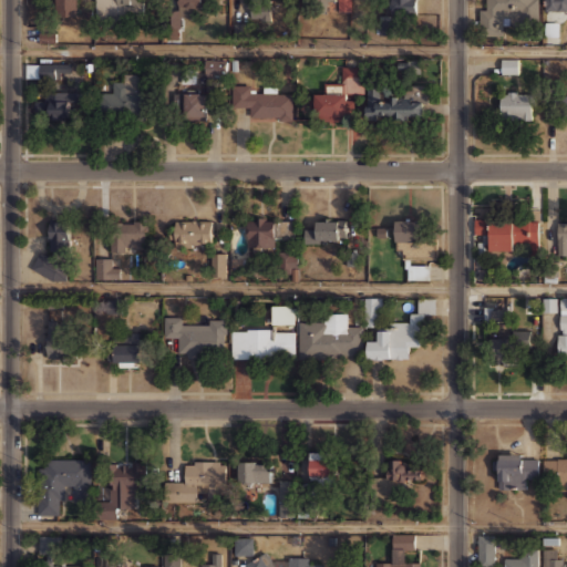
[(79,0),(54,0),(54,16),(79,16),(79,0)]
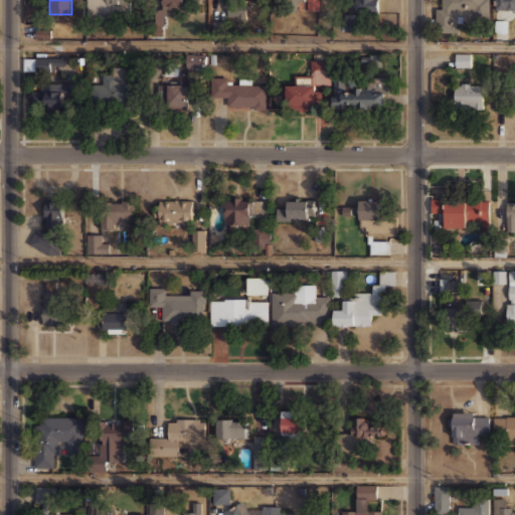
[(87,0),(87,15),(129,14),(128,0),(87,0)]
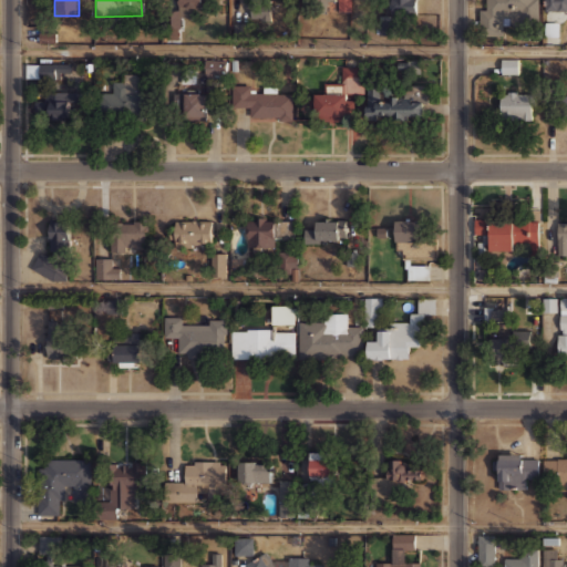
[(205,17),(205,0),(177,0),(177,17),(205,17)]
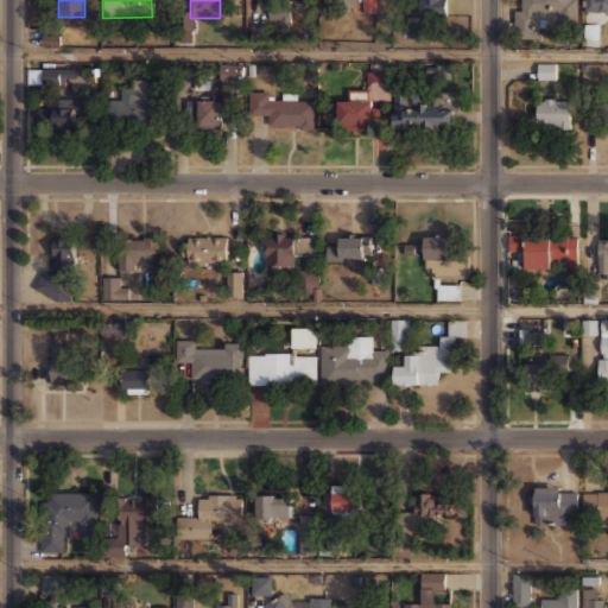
[(271,0),(271,18),(286,18),(286,0),(271,0)]
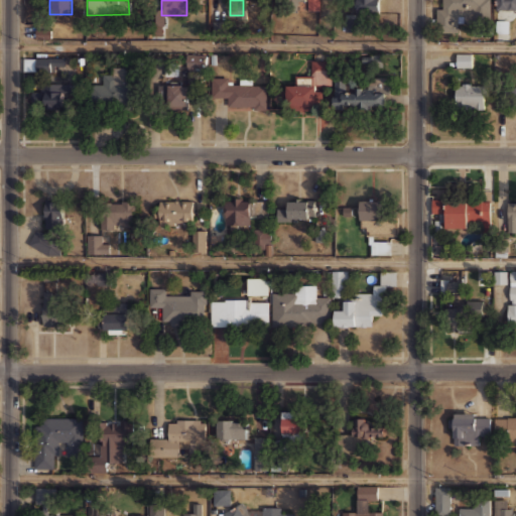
[(285,0),(285,9),(318,9),(318,0),(285,0)]
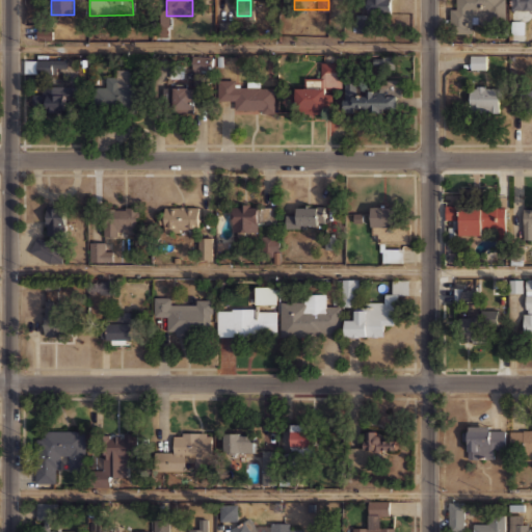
[(391,11),(391,0),(365,0),(365,11),(391,11)]
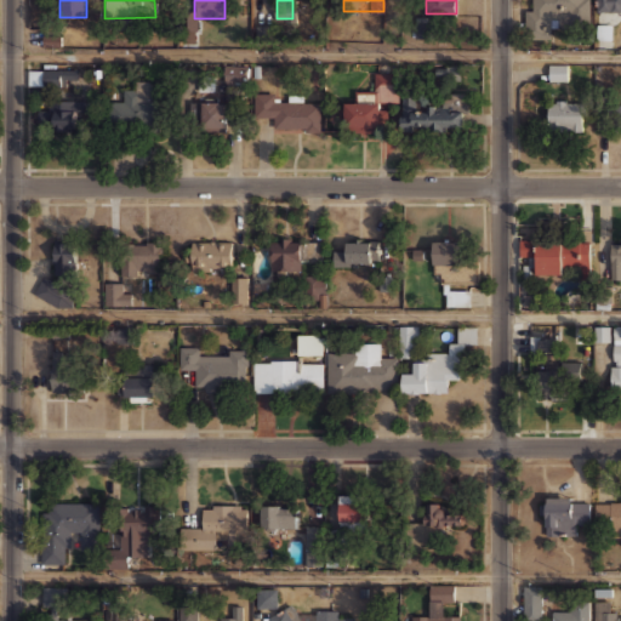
[(586,0),(533,0),(533,6),(524,6),(524,38),(550,38),(551,20),(586,20),(586,0)]
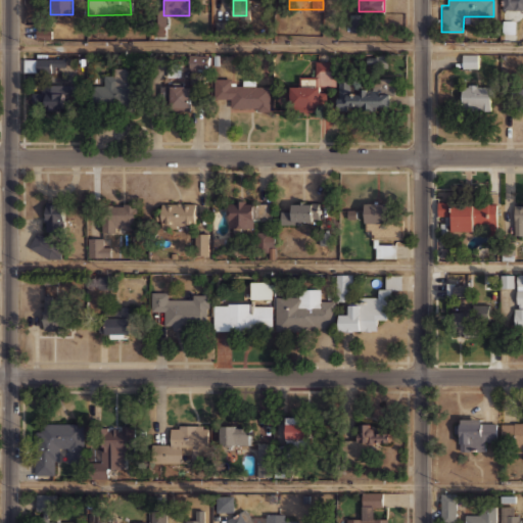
[(522,0),(502,0),(502,9),(522,9),(522,0)]
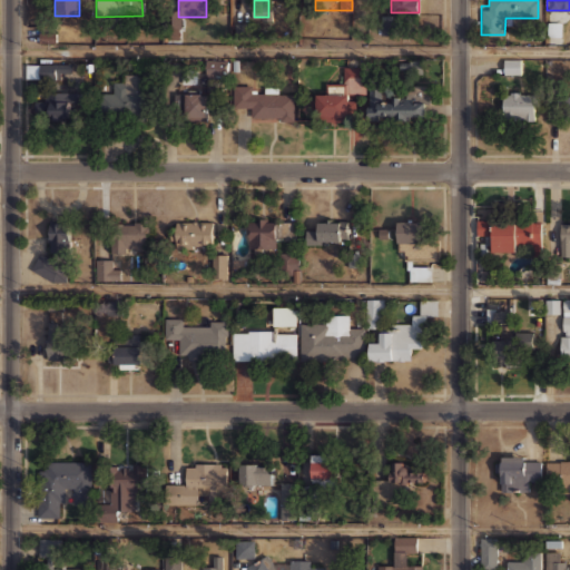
[(562,36),(561,23),(549,23),(549,36),(562,36)]
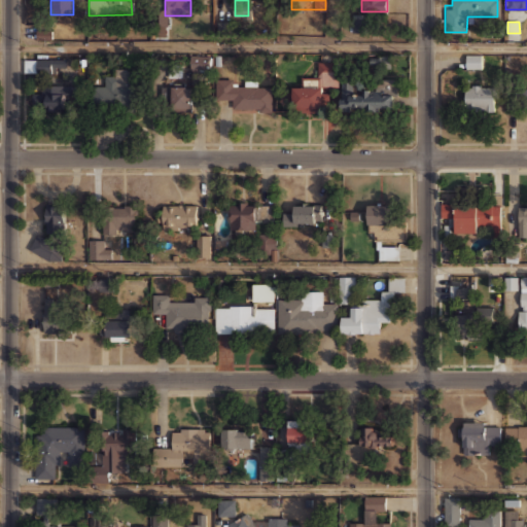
[(482,54),(464,54),(464,68),(482,68),(482,54)]
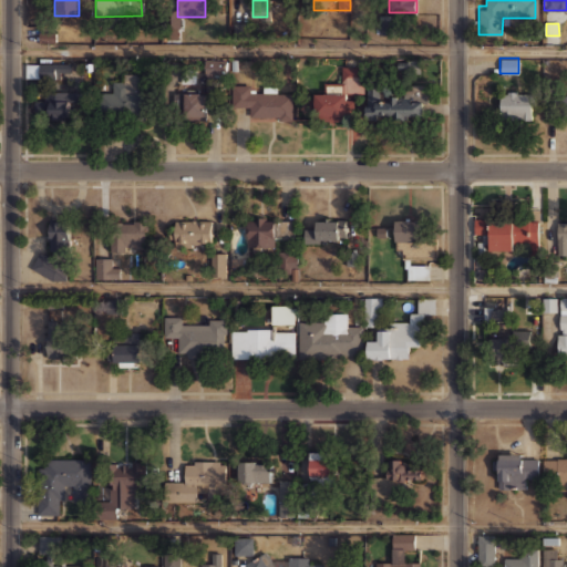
[(206,73),(218,73),(218,59),(206,59),(206,73)]
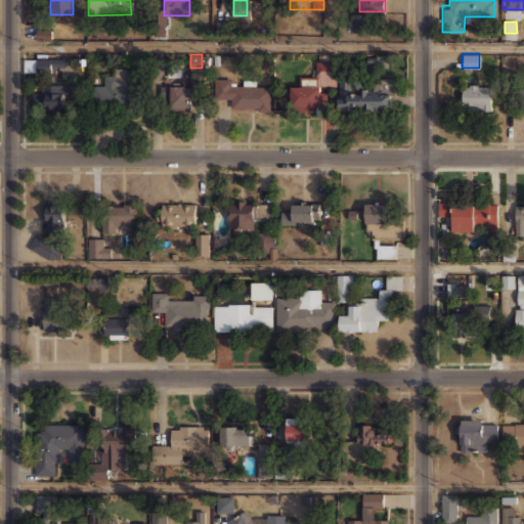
[(25,58),(25,72),(56,72),(56,64),(64,64),(64,58),(25,58)]
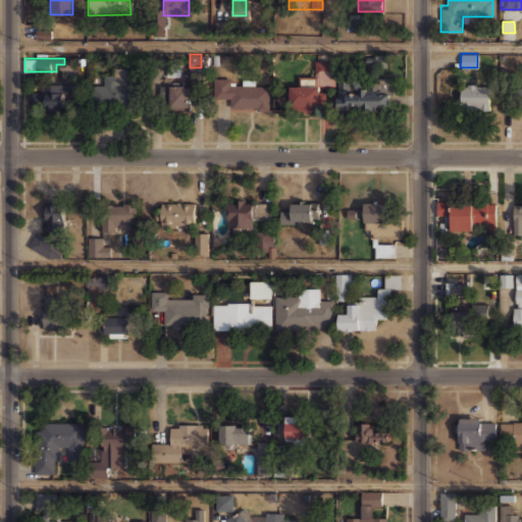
[(289,109),(322,109),(323,86),(332,86),(332,60),(313,60),(313,75),(300,75),(300,86),(290,86),(289,109)]
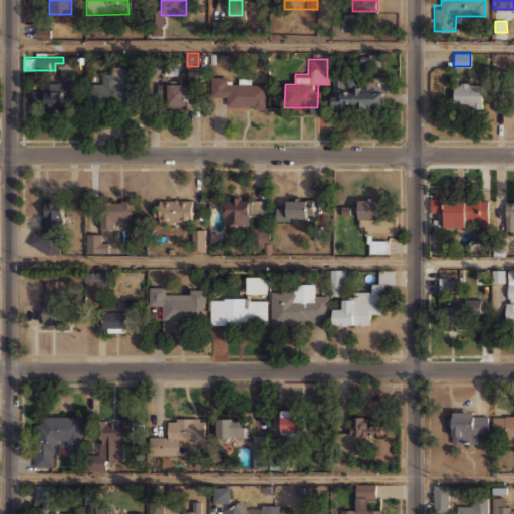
[(89,102),(131,103),(132,68),(110,67),(110,74),(100,74),(100,82),(89,82),(89,102)]
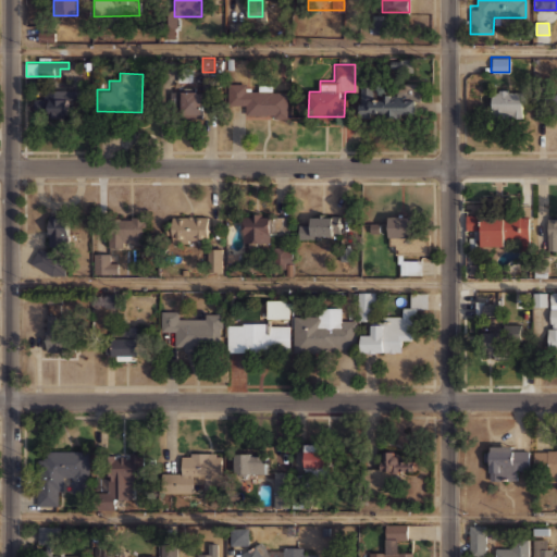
[(287,116),(287,94),(272,94),(272,85),(263,85),(263,91),(249,91),(249,83),(227,83),(227,106),(247,106),(247,116),(287,116)]
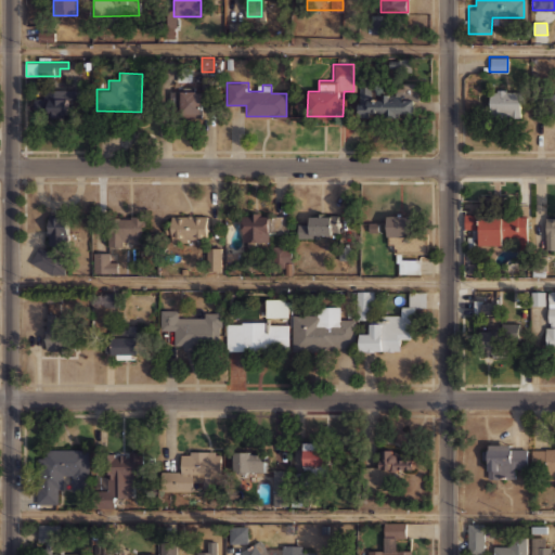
[(421,82),(396,82),(396,92),(372,92),(372,84),(359,84),(359,114),(421,114),(421,82)]
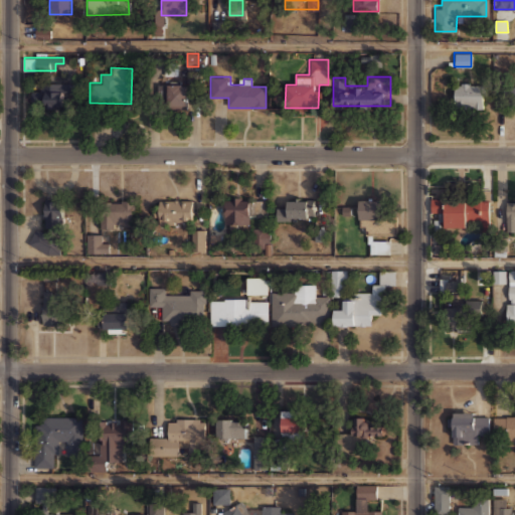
[(38,81),(38,90),(31,90),(31,101),(41,101),(41,108),(63,108),(63,81),(38,81)]
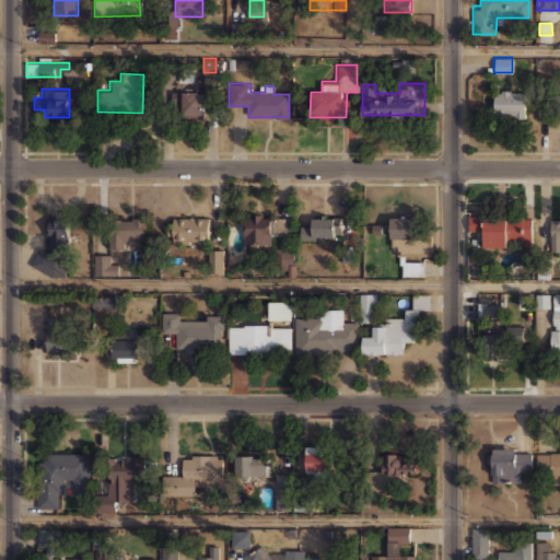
[(525,117),(525,90),(492,90),(492,117),(525,117)]
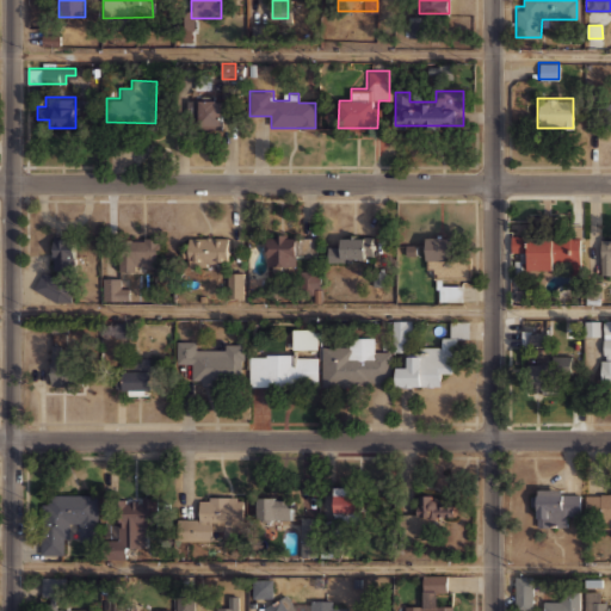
[(229,124),(229,99),(198,99),(198,124),(229,124)]
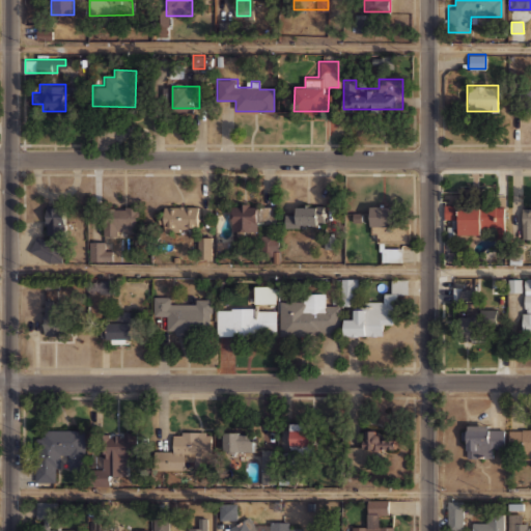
[(230,203),(230,231),(258,231),(258,223),(276,223),(276,203),(230,203)]
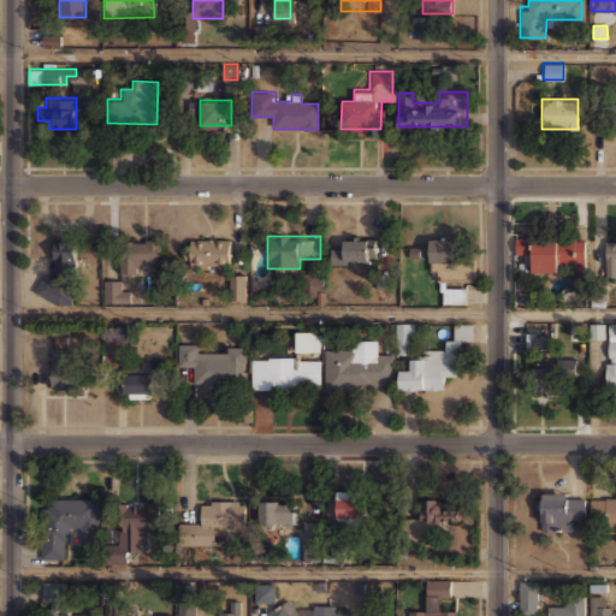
[(330,264),(377,264),(377,237),(343,237),(343,250),(330,250),(330,264)]
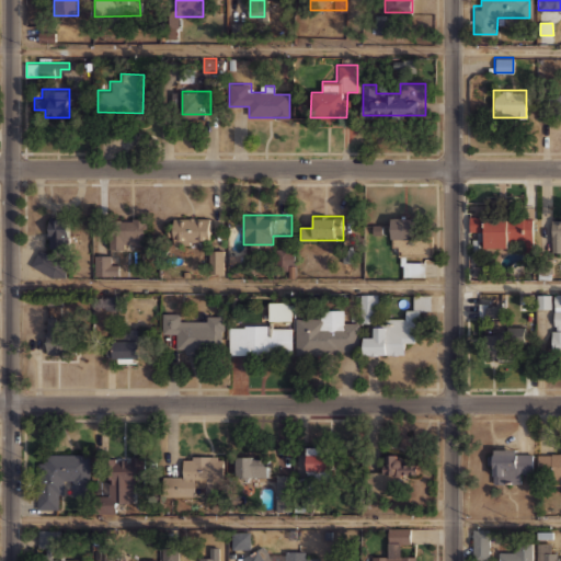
[(48,248),(69,248),(69,217),(48,217),(48,248)]
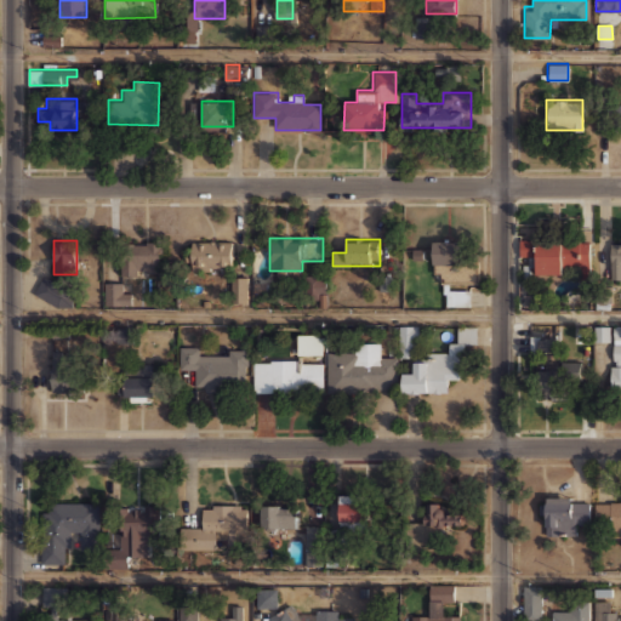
[(231,271),(231,240),(191,240),(191,271),(231,271)]
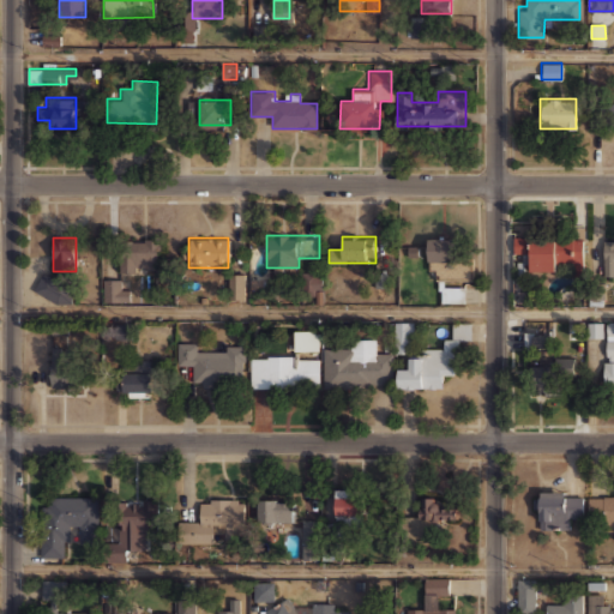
[(583,238),(513,238),(513,253),(527,253),(527,270),(583,270),(583,238)]
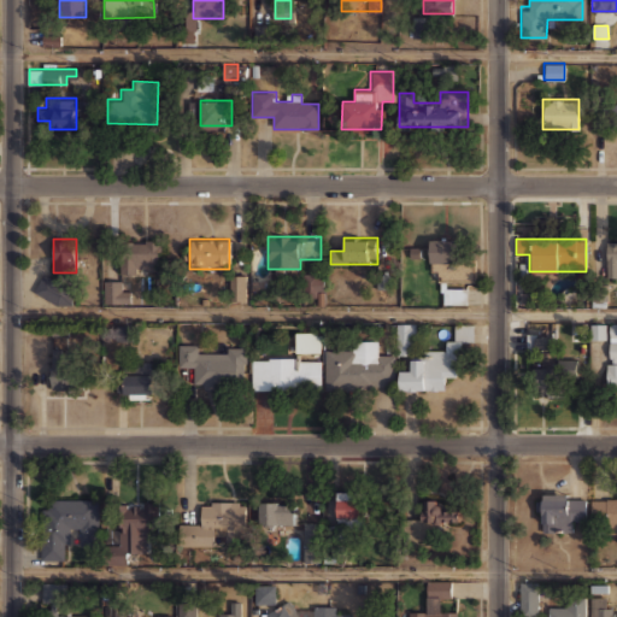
[(475,281),(475,258),(460,258),(460,240),(432,240),(432,281),(475,281)]
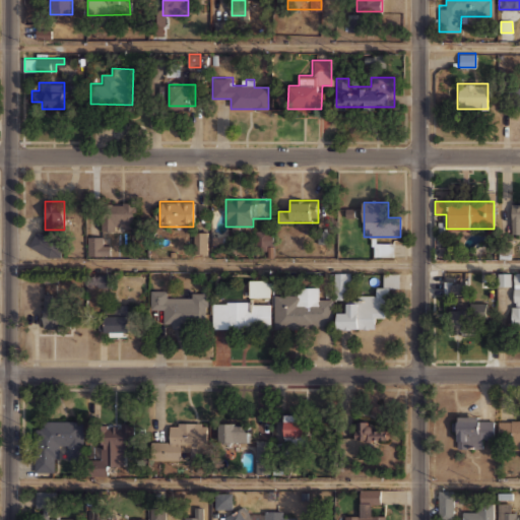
[(519,233),(519,203),(510,203),(511,234),(519,233)]
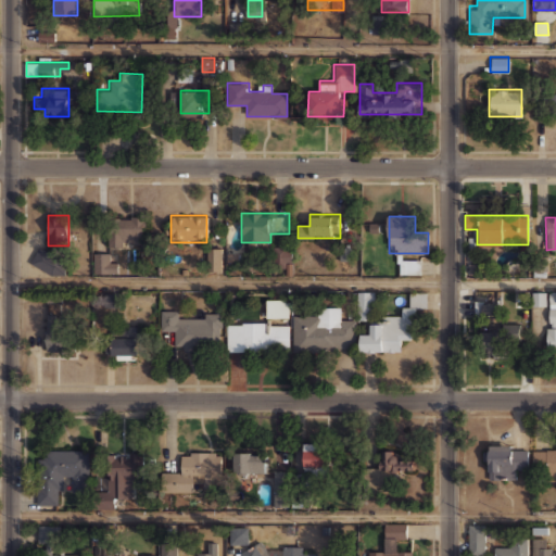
[(144,218),(108,218),(108,245),(144,245),(144,218)]
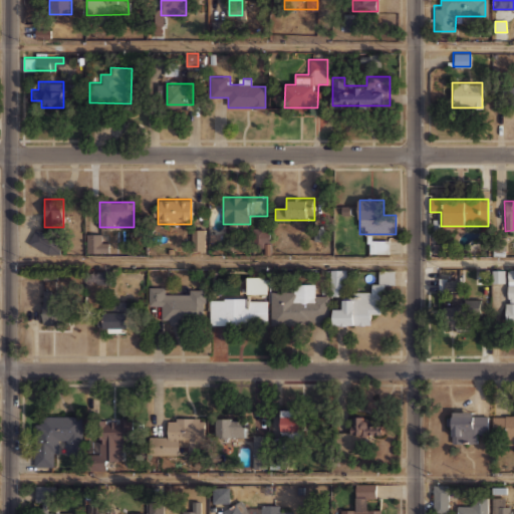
[(270,248),(270,227),(249,227),(249,248),(270,248)]
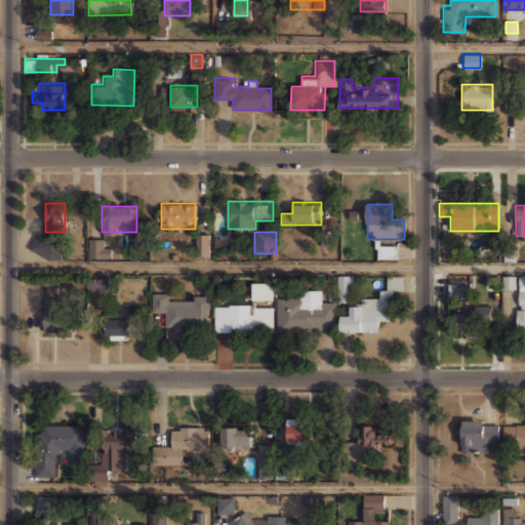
[(195,255),(209,255),(209,234),(195,234),(195,255)]
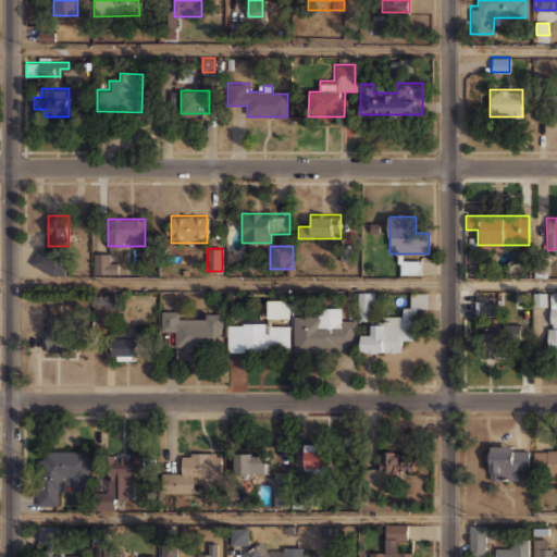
[(33,273),(64,273),(64,252),(33,252),(33,273)]
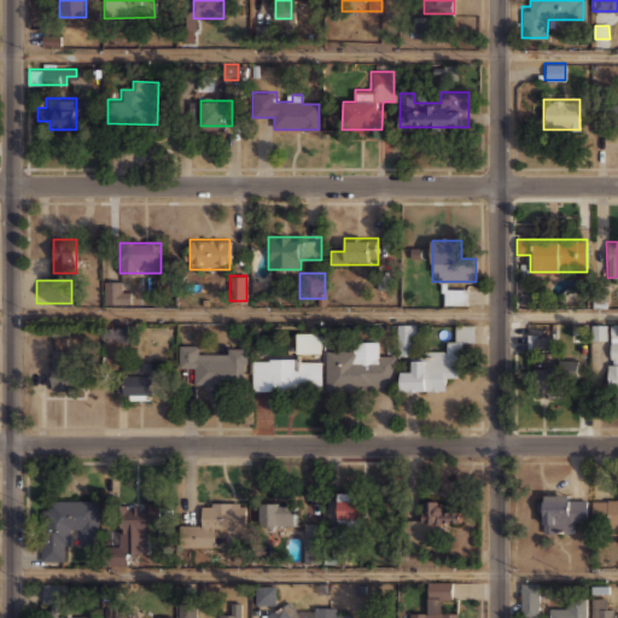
[(103,303),(129,303),(129,280),(103,280),(103,303)]
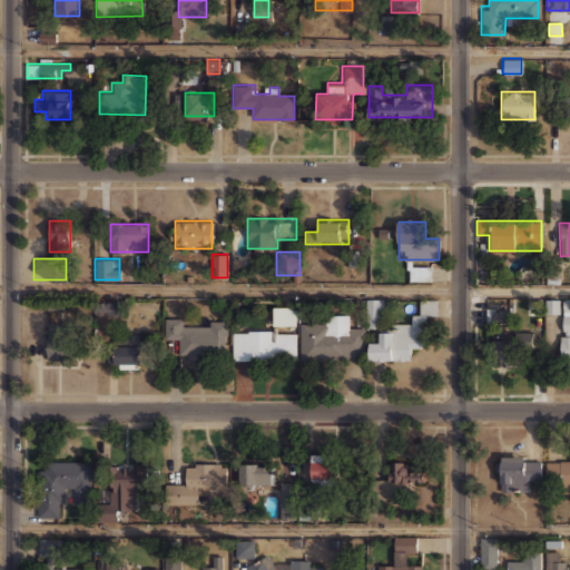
[(433,279),(433,265),(410,265),(410,279),(433,279)]
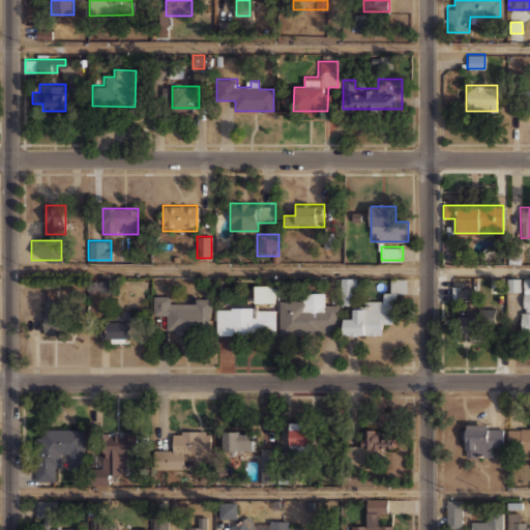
[(340,277),(341,296),(356,295),(355,277),(340,277)]
